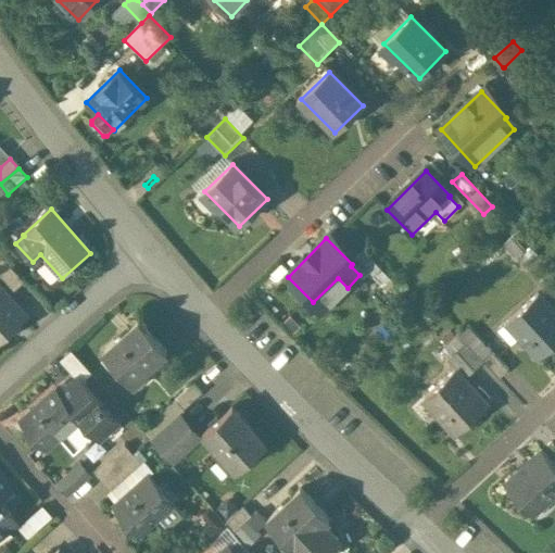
[(382,272),(365,252),(356,261),(374,279),(382,272)]
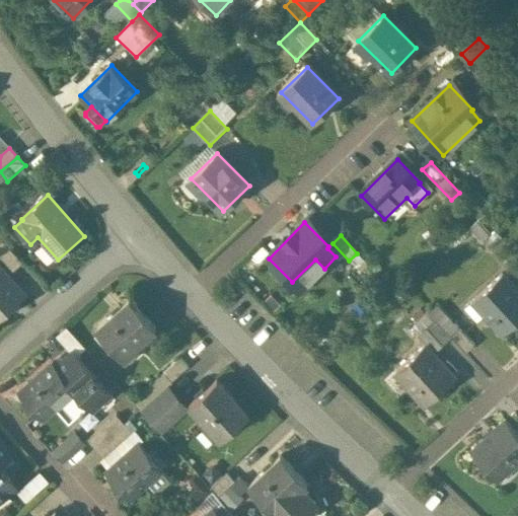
[(22,264),(0,238),(0,256),(13,272),(22,264)]
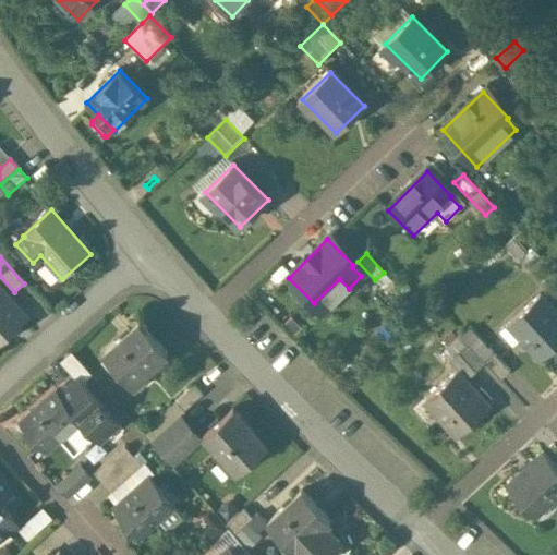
[(0,341),(26,320),(0,289),(0,341)]
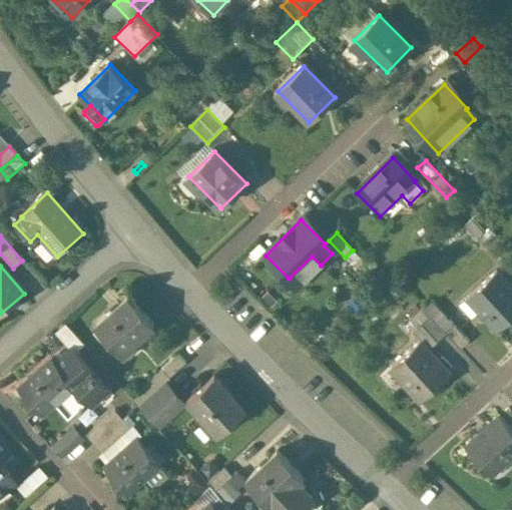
[(511,289),(497,273),(469,299),(487,318),(485,320),(497,333),(511,319),(511,289)]
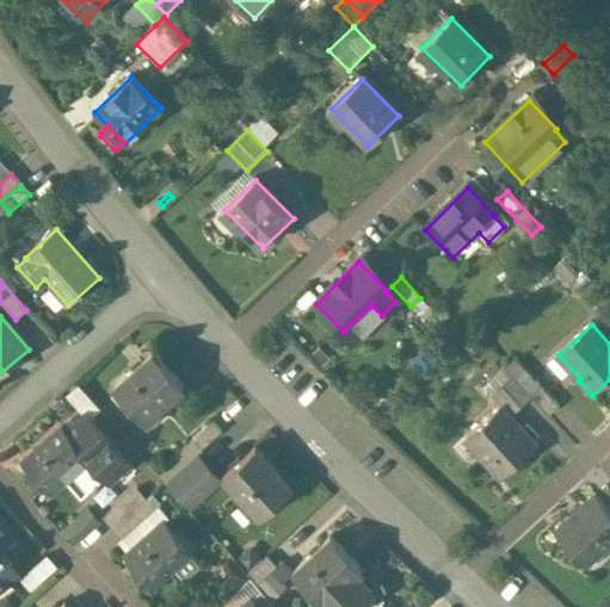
[(152,353),(114,388),(145,422),(183,388),(152,353)]
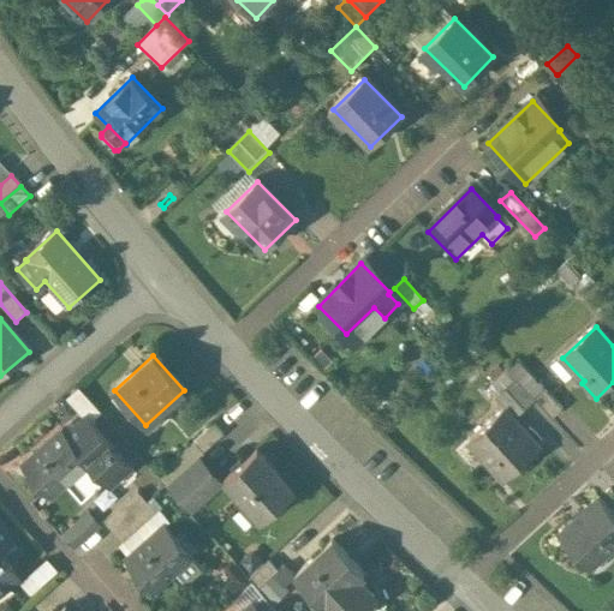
[(516,381),(495,400),(504,409),(513,420),(535,401),(532,399),(516,381)]
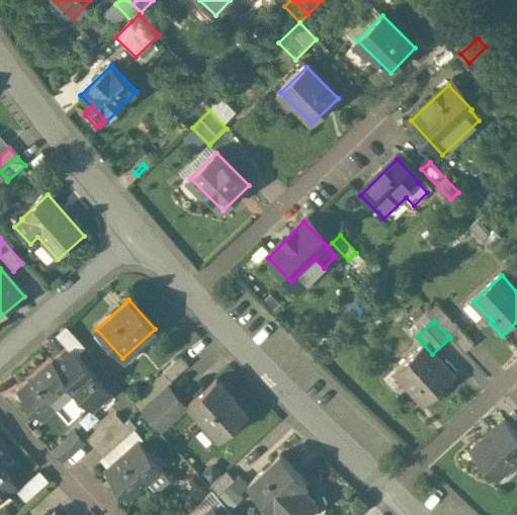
[(474,345),(457,328),(448,336),(450,338),(464,353),(474,345)]
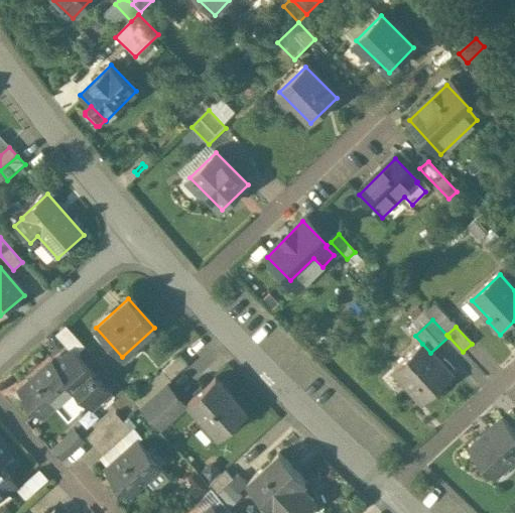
[(430,353),(422,344),(394,369),(412,388),(409,391),(423,405),(454,377),(430,353)]
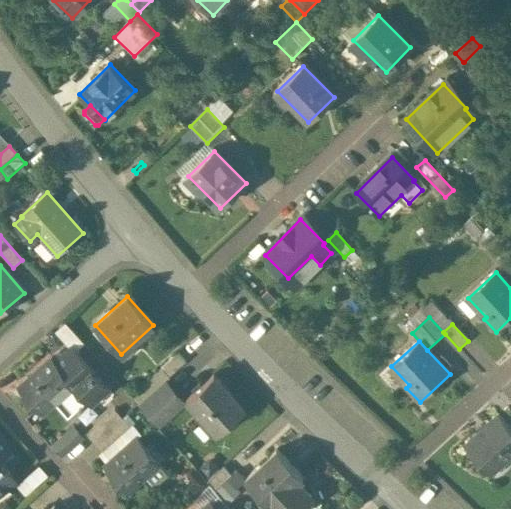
[(95,375),(72,349),(56,364),(74,385),(88,401),(91,404),(107,390),(95,376),(95,375)]
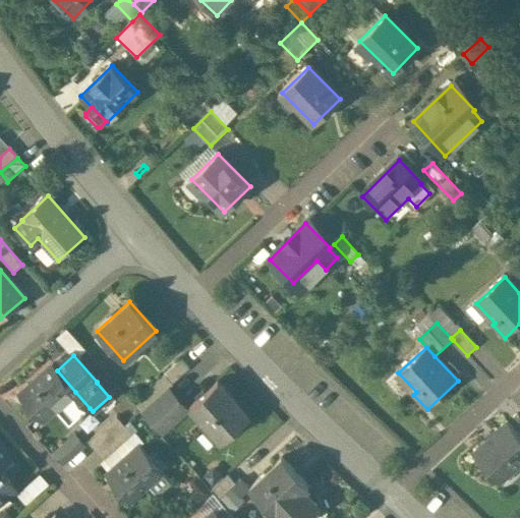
[(181,360),(164,376),(172,385),(189,369),(181,360)]
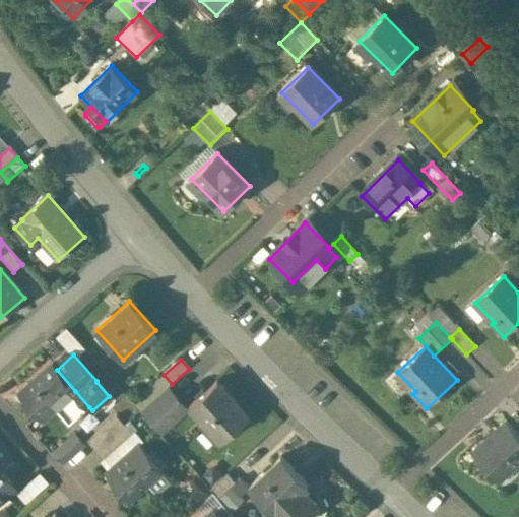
[(53,365),(19,394),(42,421),(55,409),(75,391),(57,370),(53,365)]
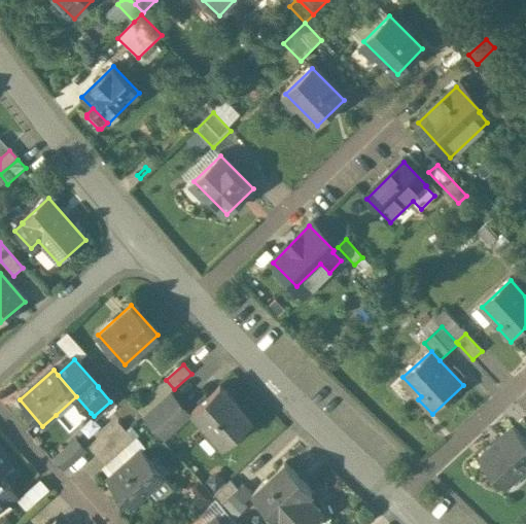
[(174,389),(166,380),(159,387),(167,396),(171,392),(174,389)]
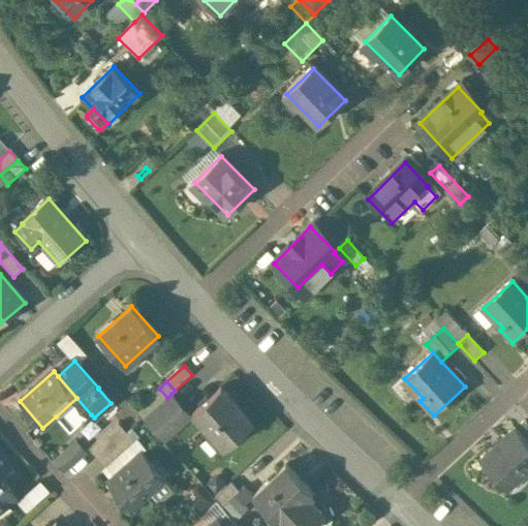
[(222,389),(194,413),(226,449),(253,424),(222,389)]
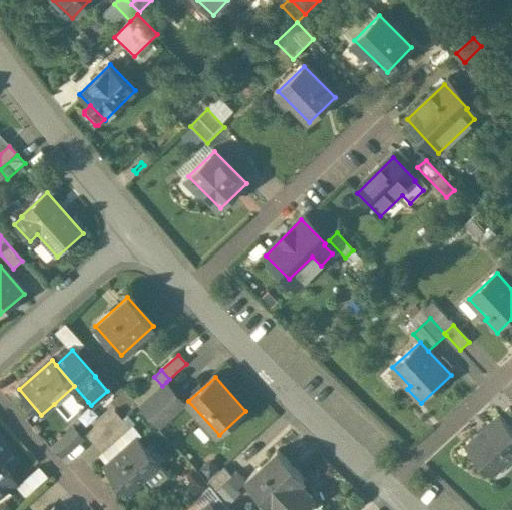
[(162,386),(138,407),(158,429),(186,404),(166,382),(162,386)]
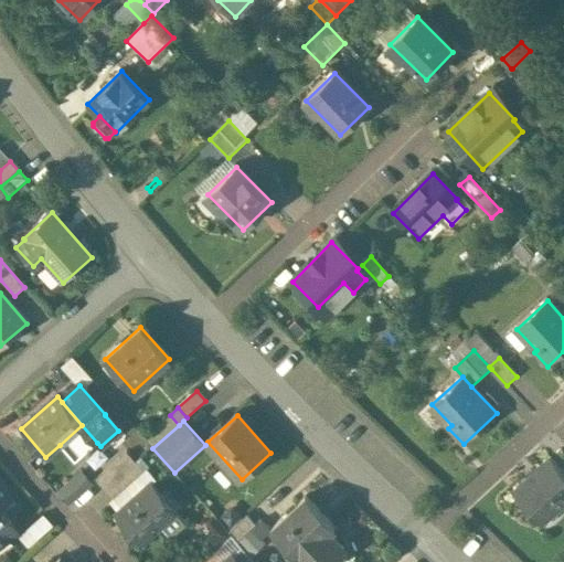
[(82,425),(60,445),(65,451),(71,445),(81,457),(88,451),(89,452),(91,449),(91,448),(97,443),(82,425)]
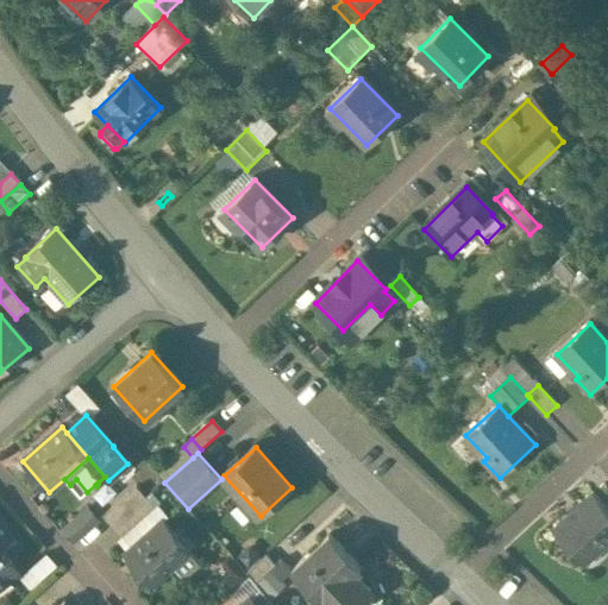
[(137,489),(104,517),(113,528),(146,498),(137,489)]
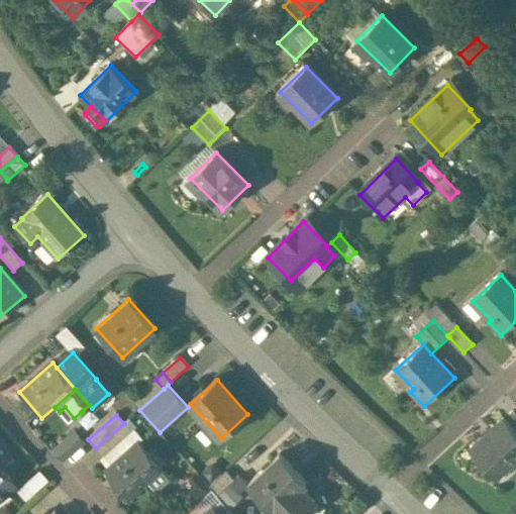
[(515,433),(504,420),(469,451),(496,481),(515,461),(515,433)]
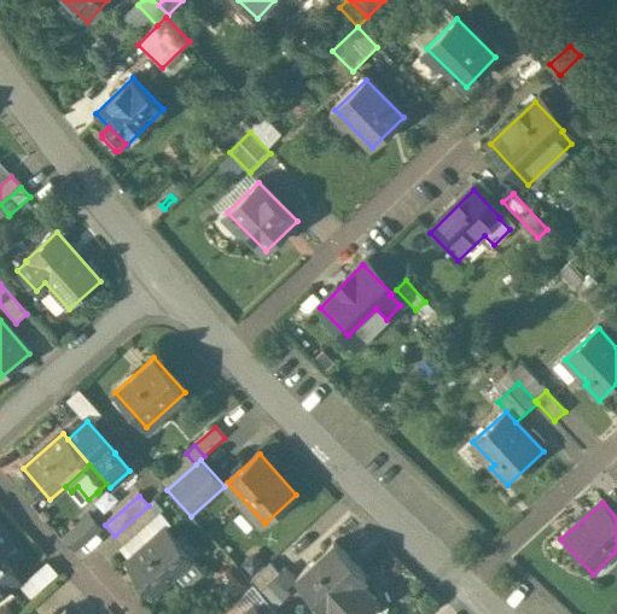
[(149,506),(115,536),(123,547),(157,516),(149,506)]
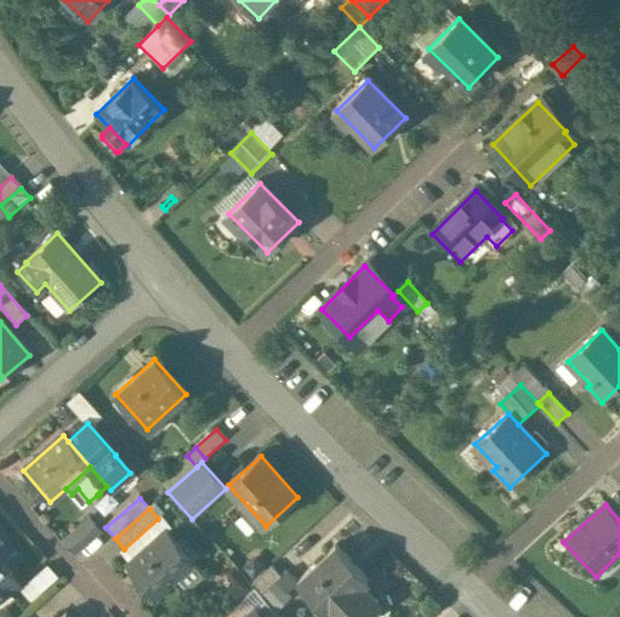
[(74,553),(103,532),(92,516),(63,537),(74,553)]
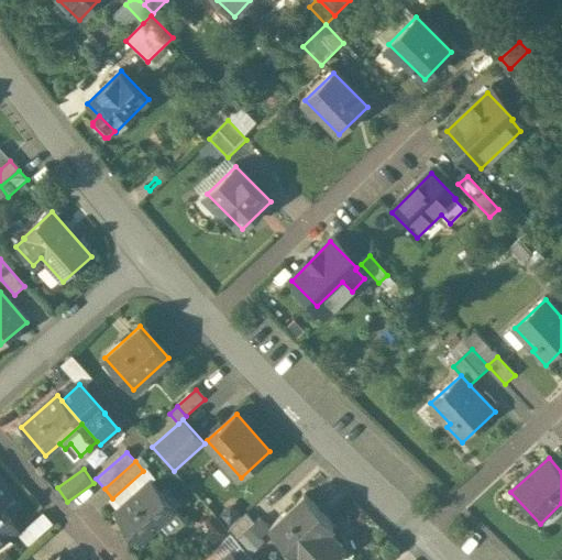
[(0,482),(0,542),(18,531),(0,505),(0,502),(9,496),(0,482)]
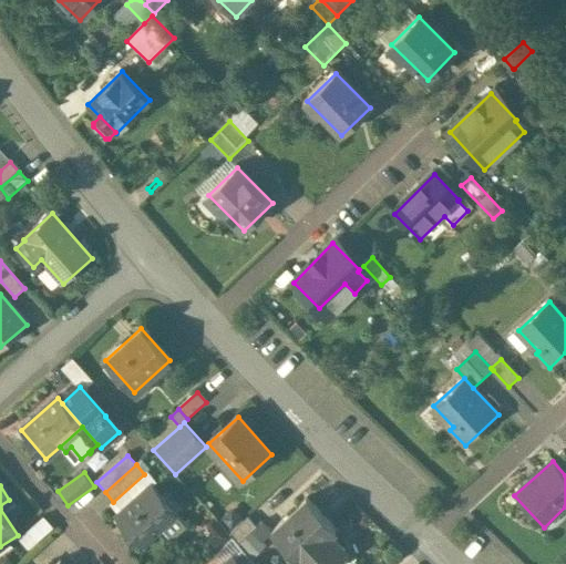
[(151,485),(116,516),(142,545),(163,525),(158,522),(173,510),(151,485)]
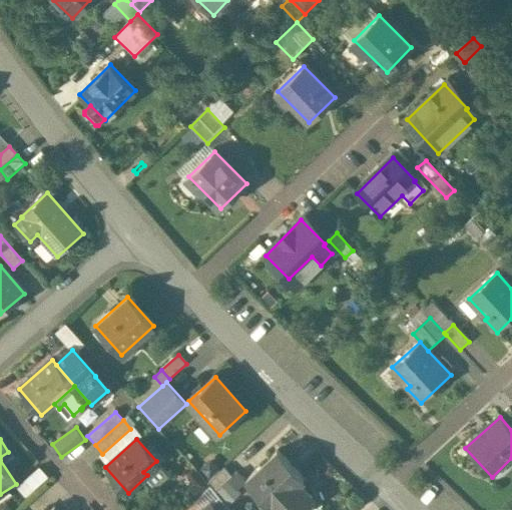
[(279,452),(246,482),(273,509),(305,479),(279,452)]
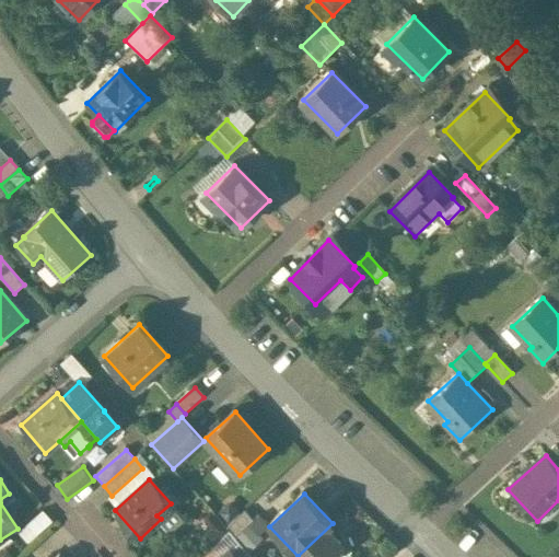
[(263,531),(245,512),(226,529),(244,548),(263,531)]
